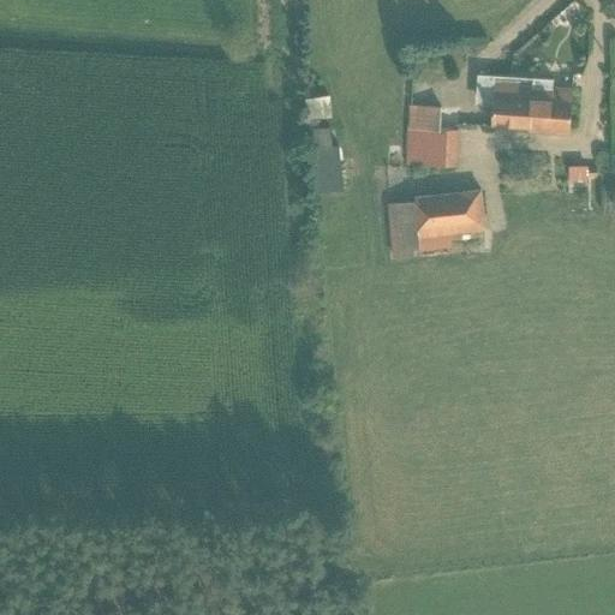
[(481,75),(479,94),(479,103),(491,105),(490,125),(491,125),(491,123),(548,127),(548,132),(569,133),(572,89),(551,88),(553,79),(481,75)]
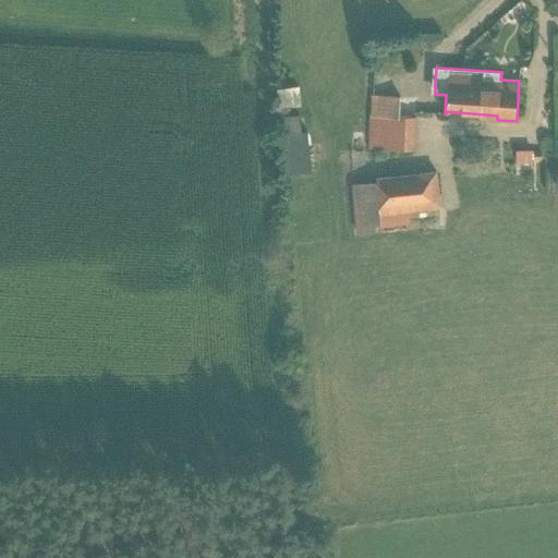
[(368,125),(367,149),(414,150),(415,118),(400,117),(400,97),(372,96),(371,125),(368,125)]
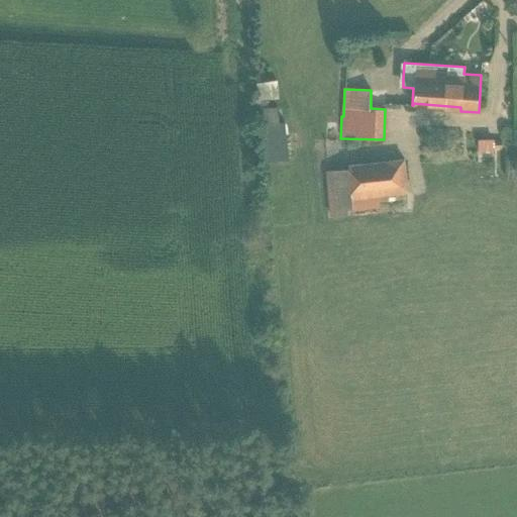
[(277,106),(259,108),(265,162),(288,160),(284,122),(279,123),(277,106)]
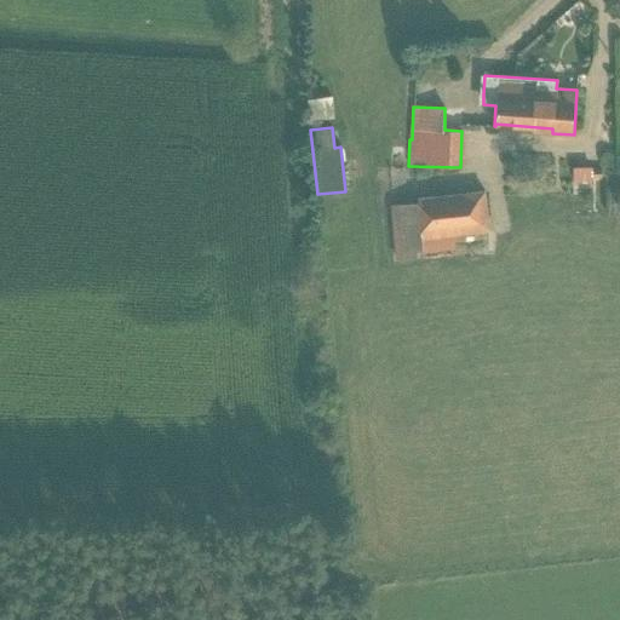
[(591,184),(591,168),(573,170),(574,184),(591,184)]
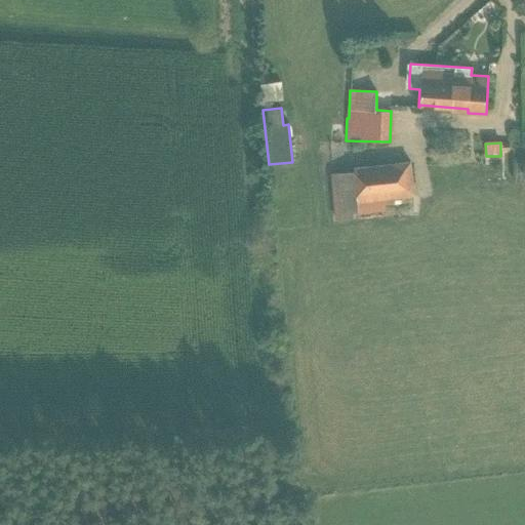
[(332,174),(334,195),(337,221),(353,219),(352,211),(370,209),(369,201),(413,196),(410,162),(354,168),(354,172),(332,174)]
